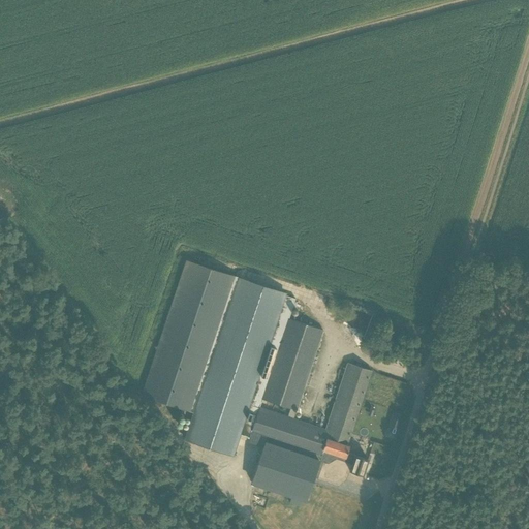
[(259,407),(261,399),(288,319),(294,299),(285,296),(286,293),(185,259),(141,396),(192,413),(184,440),(232,456),(240,435),(249,438),(251,432),(259,407)]
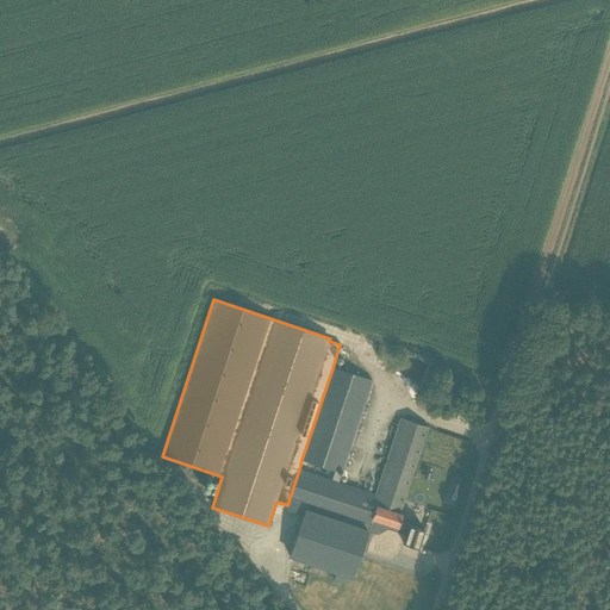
[(299,470),(290,498),(371,524),(372,520),(397,528),(399,522),(403,515),(399,514),(428,428),(417,424),(403,418),(375,499),(336,486),(341,473),(342,473),(372,381),(332,368),(302,460),(334,471),(331,480),(299,470)]
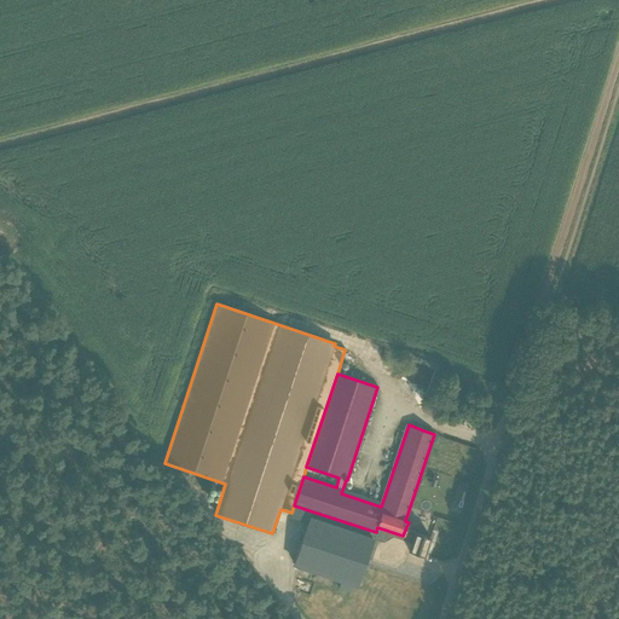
[(366,561),(375,538),(310,516),(293,566),(295,567),(357,588),(358,585),(365,566),(366,561)]
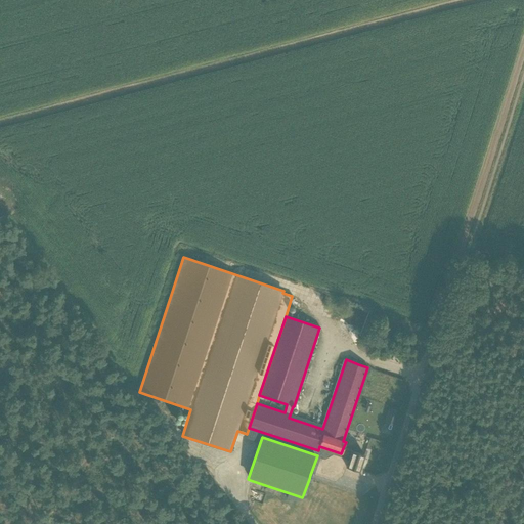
[(343,448),(341,453),(340,457),(348,461),(346,467),(359,471),(364,455),(343,448)]
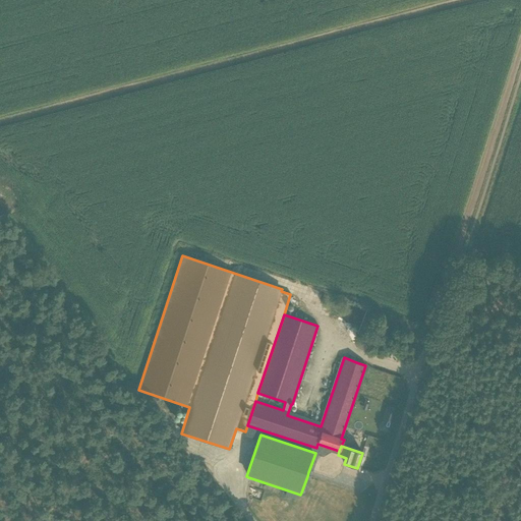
[(356,495),(363,486),(358,482),(351,489),(356,495)]
